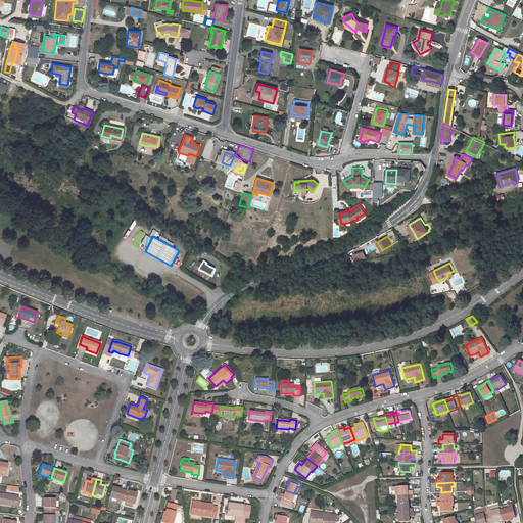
[(112,486),(109,497),(122,501),(125,490),(121,489),(112,486)]
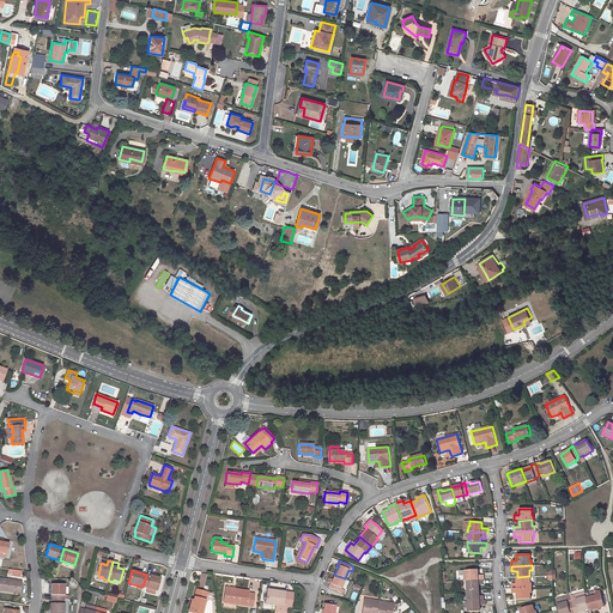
[(467,581),(483,580),(484,580),(484,575),(478,576),(478,570),(466,570),(466,575),(465,575),(465,581),(467,581)]
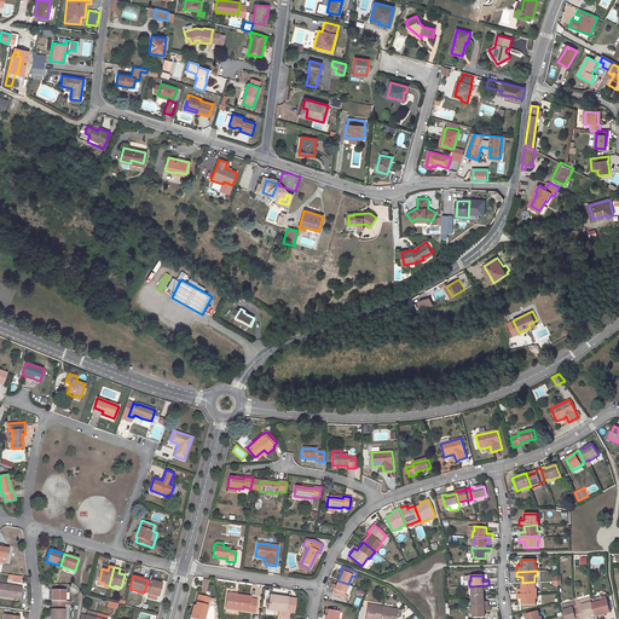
[(152,582),(148,580),(144,593),(149,594),(157,596),(160,596),(162,584),(152,582)]
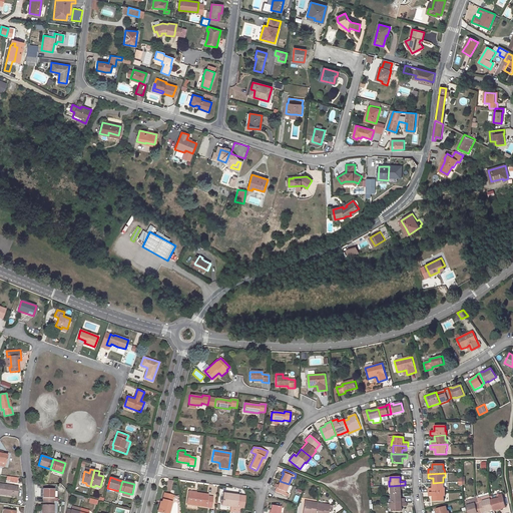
[(285,493),(289,484),(280,481),(277,489),(276,488),(275,491),(287,497),(288,494),(285,493)]
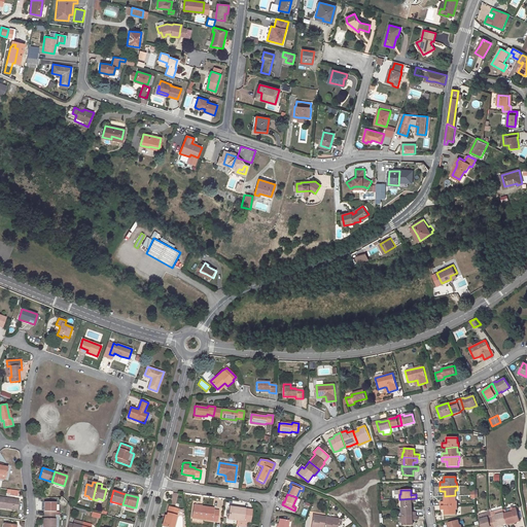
[(455,495),(445,496),(445,501),(440,501),(441,505),(457,505),(457,501),(456,501),(455,495)]
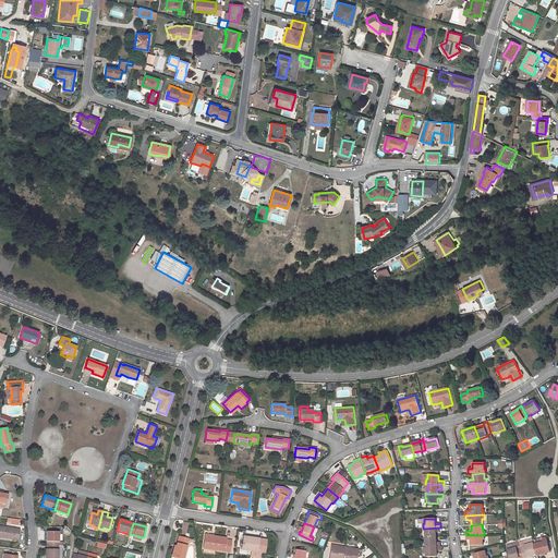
[(0,537),(19,540),(20,530),(14,529),(14,528),(0,525),(0,537)]
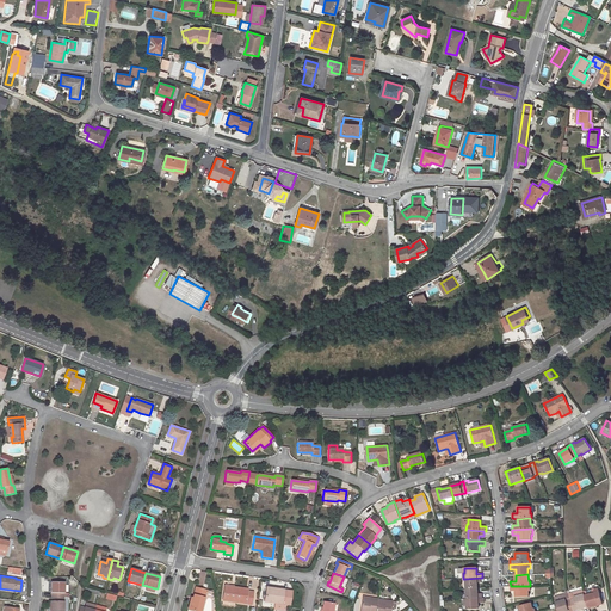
[(477,588),(476,582),(481,582),(481,578),(466,579),(467,588),(477,588)]
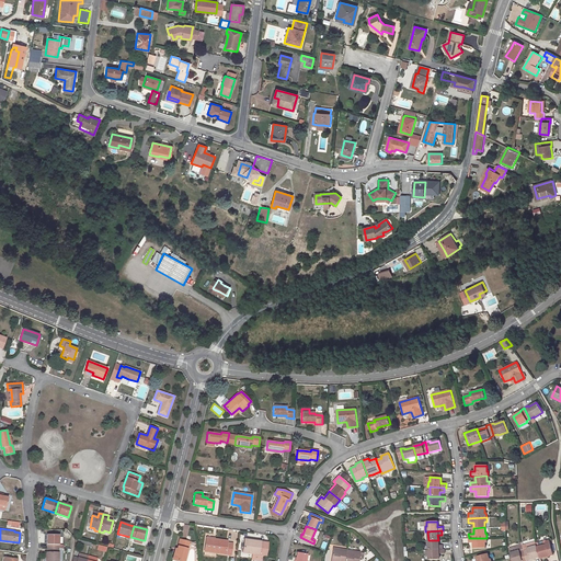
[(47,535),(47,544),(47,548),(59,548),(59,535),(47,535)]
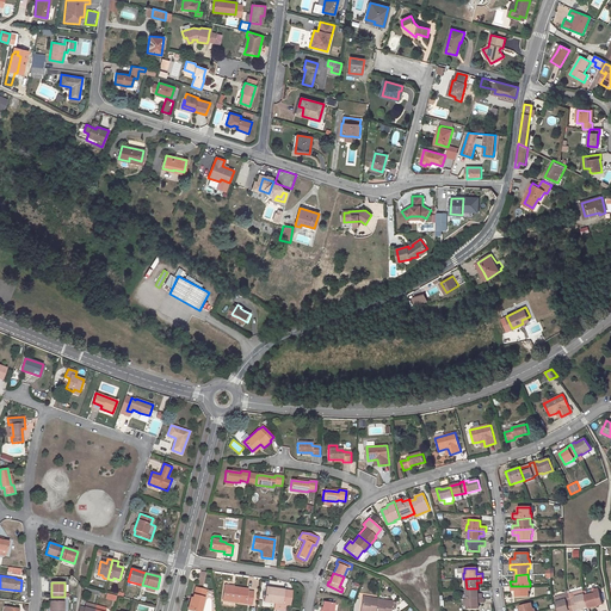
[(224,586),(222,600),(251,605),(253,592),(247,592),(247,590),(224,586)]
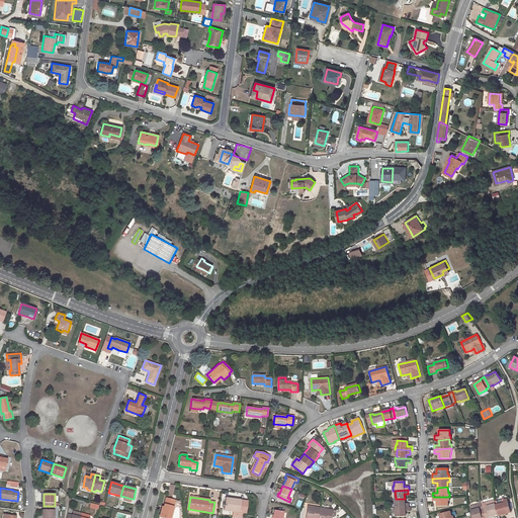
[(449,501),(449,497),(433,497),(433,501),(437,502),(437,506),(448,506),(448,501),(449,501)]
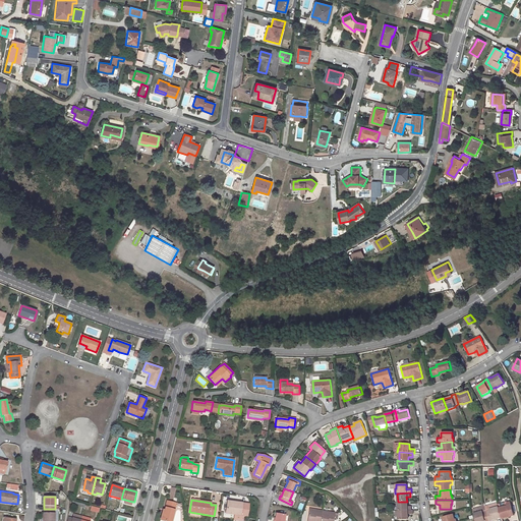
[(167,502),(163,514),(162,514),(160,520),(165,520),(170,520),(174,510),(171,510),(173,503),(167,502)]
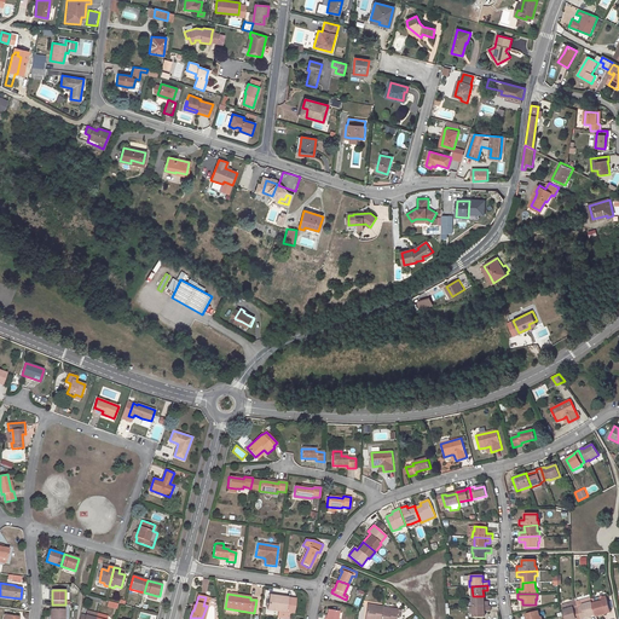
[(489,601),(484,602),(484,596),(473,596),(473,607),(489,606),(489,601)]
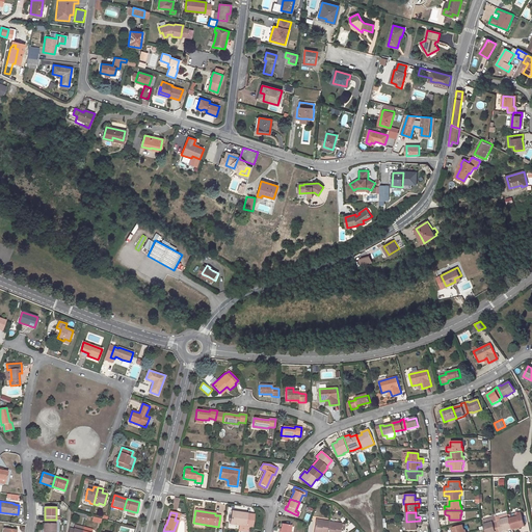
[(254,515),(238,513),(238,514),(231,513),(230,524),(241,526),(249,527),(251,527),(254,515)]
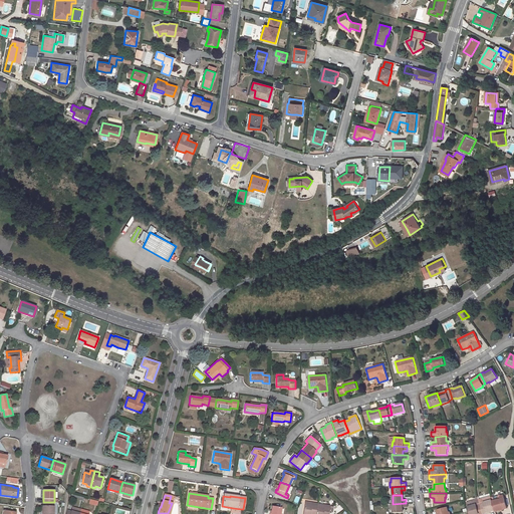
[(492,501),(494,511),(495,512),(507,508),(504,498),(492,501)]
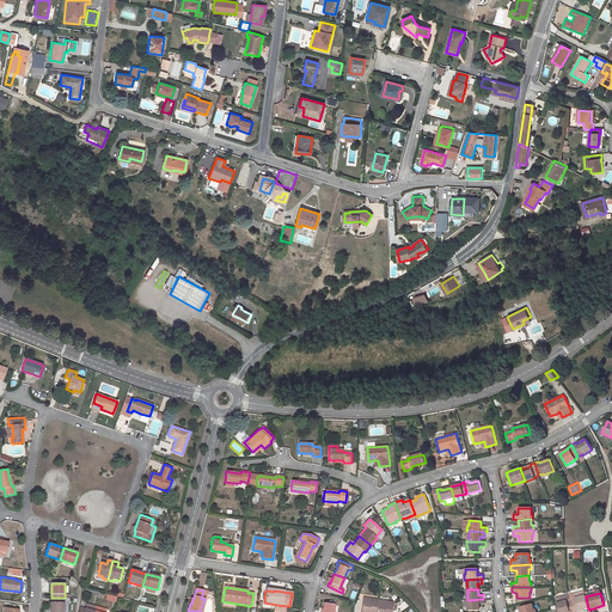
[(575,598),(575,600),(571,601),(574,611),(577,611),(579,611),(588,609),(586,597),(586,595),(575,598)]
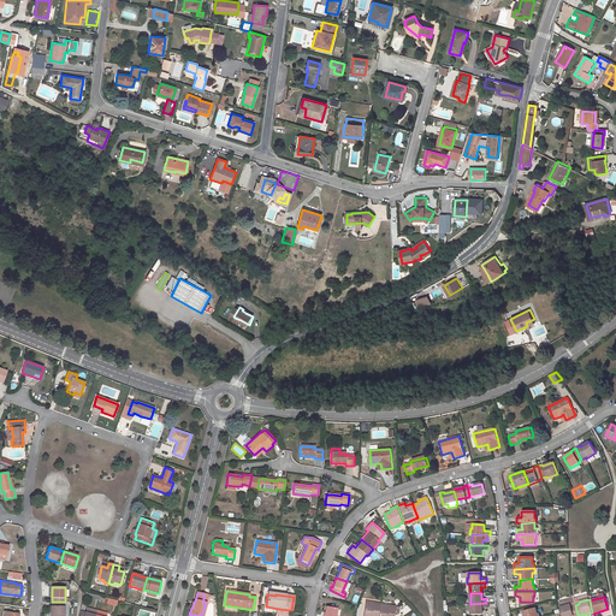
[(64,615),(65,603),(65,602),(52,602),(52,606),(51,615),(64,615)]
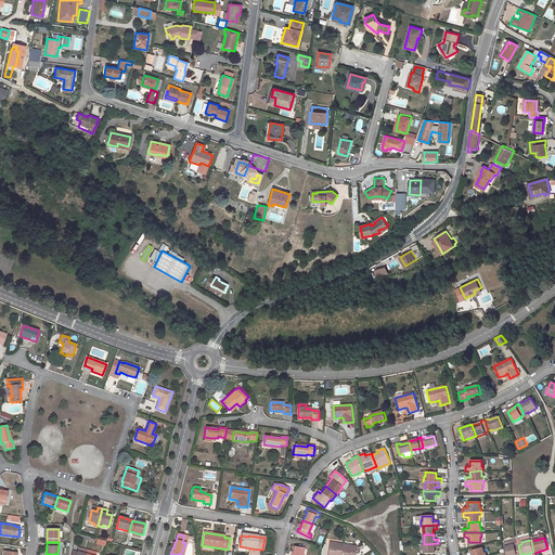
[(340,554),(343,545),(343,544),(334,543),(334,544),(328,543),(326,554),(340,554)]
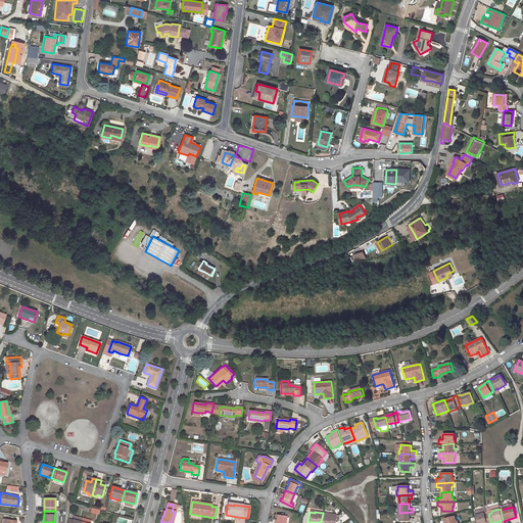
[(413,512),(399,513),(397,513),(397,518),(399,518),(399,522),(410,521),(409,516),(415,516),(414,512),(413,512)]
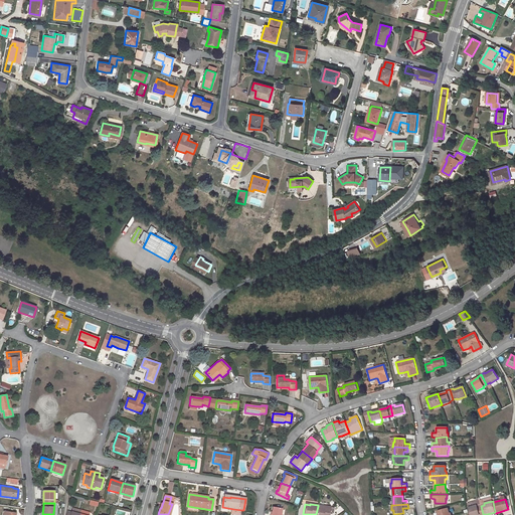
[(483,514),(481,506),(477,507),(477,505),(468,508),(470,514),(483,514)]
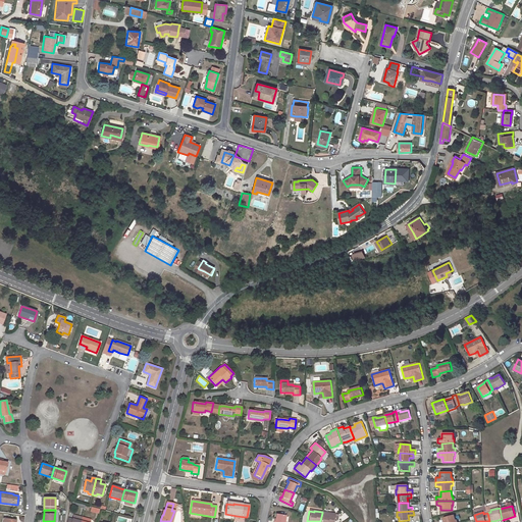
[(333,521),(334,514),(327,513),(327,514),(322,513),(320,521),(333,521)]
